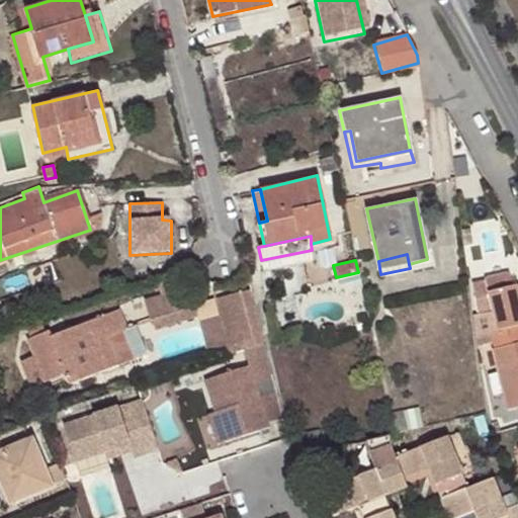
[(484,275),(487,287),(511,283),(508,270),(484,275)]
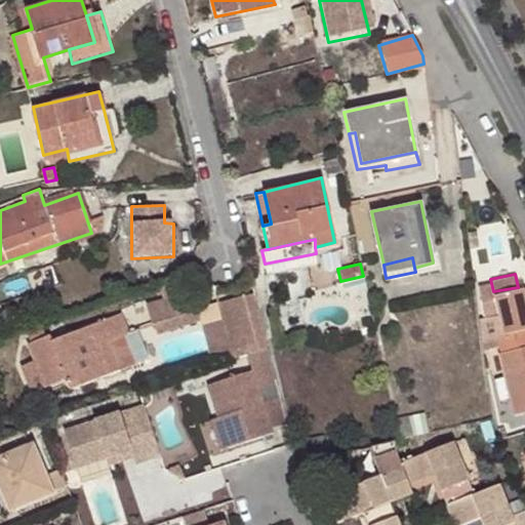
[(518,287),(493,291),(501,332),(524,327),(524,299),(522,287),(518,287)]
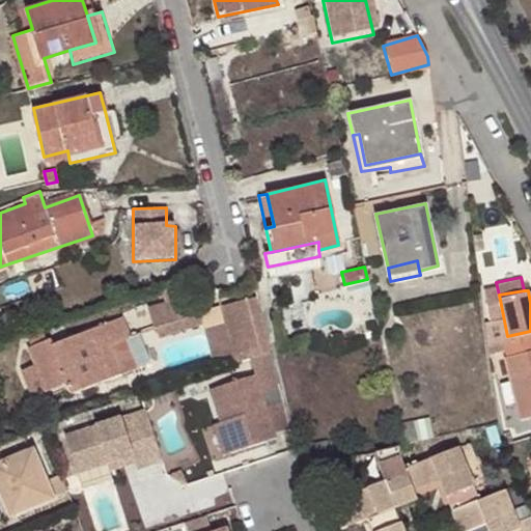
[(261,351),(236,357),(239,363),(252,359),(272,352),(261,307),(260,303),(250,306),(261,351)]
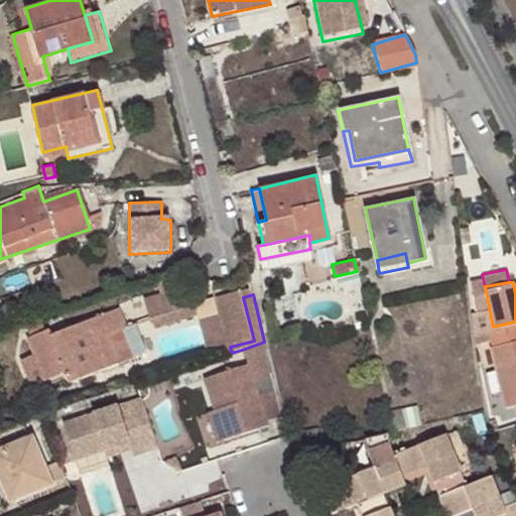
[(243,297),(219,302),(230,347),(254,341),(243,297)]
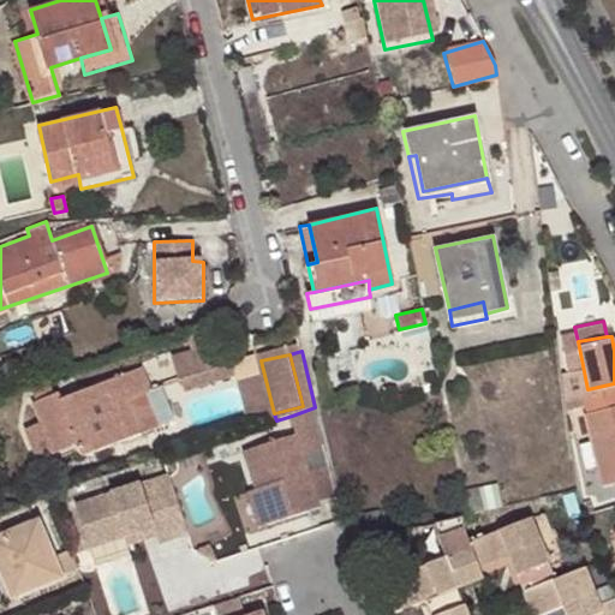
[(243,360),(191,372),(193,384),(245,372),(243,360)]
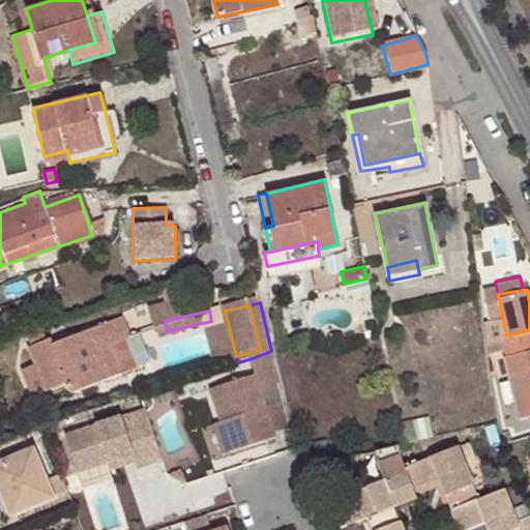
[(50,336),(28,346),(45,389),(66,381),(70,392),(109,377),(97,349),(110,343),(129,335),(122,316),(52,344),(50,336)]
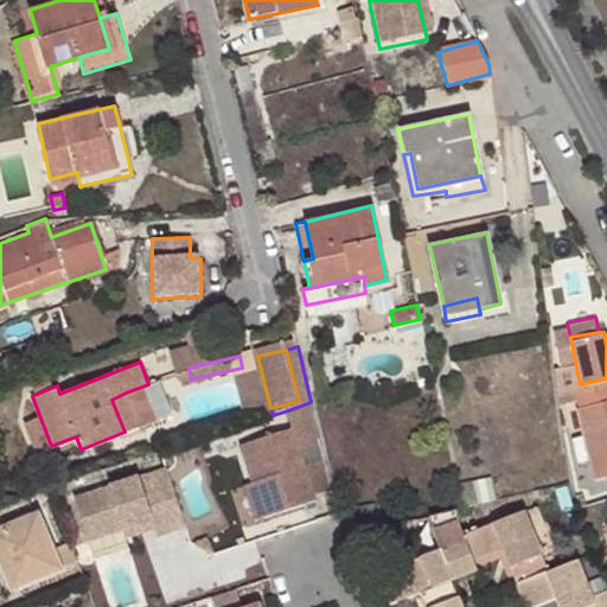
[(594,478),(606,474),(606,378),(580,384),(575,387),(579,403),(575,406),(594,478)]
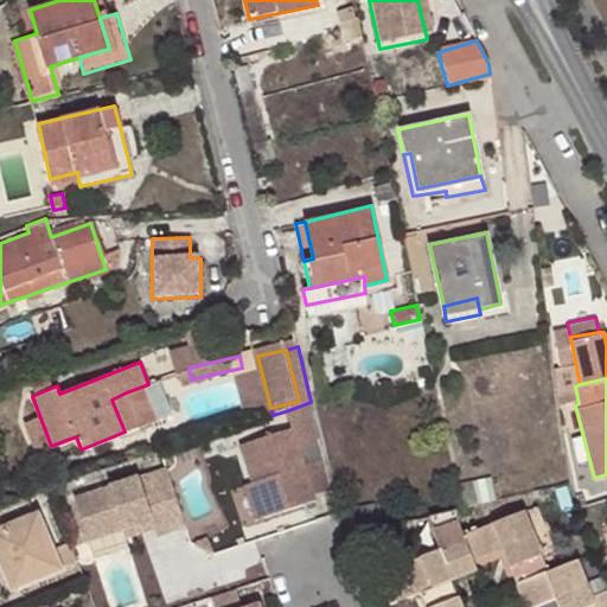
[(112,400),(125,432),(139,426),(126,393),(112,400)]
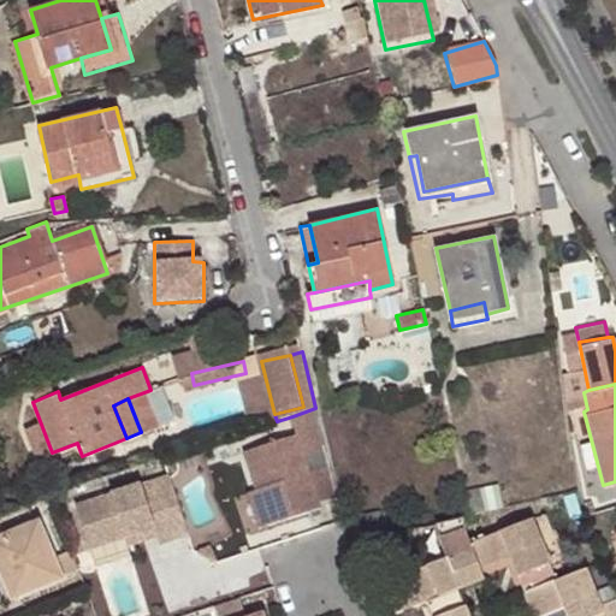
[(303,452),(324,445),(315,408),(292,416),(298,436),(246,452),(258,491),(268,526),(321,510),(314,487),(309,489),(308,481),(313,480),(303,452)]
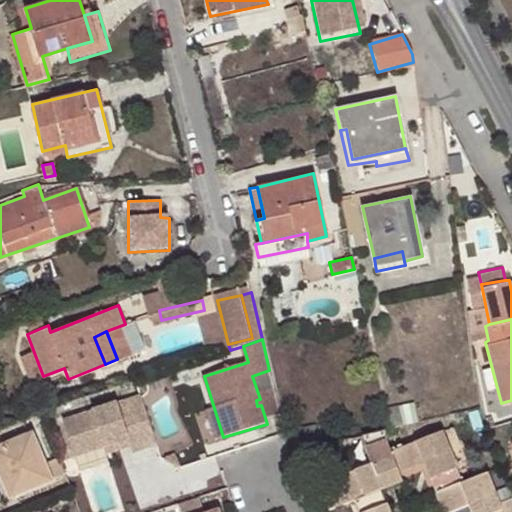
[(131,452),(156,444),(140,395),(62,419),(73,455),(103,445),(127,438),(129,445),(131,452)]
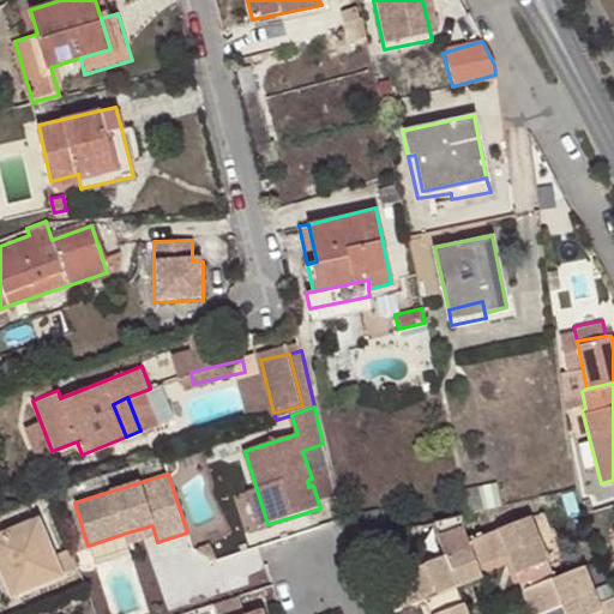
[(259,527),(268,524),(257,489),(248,492),(259,527)]
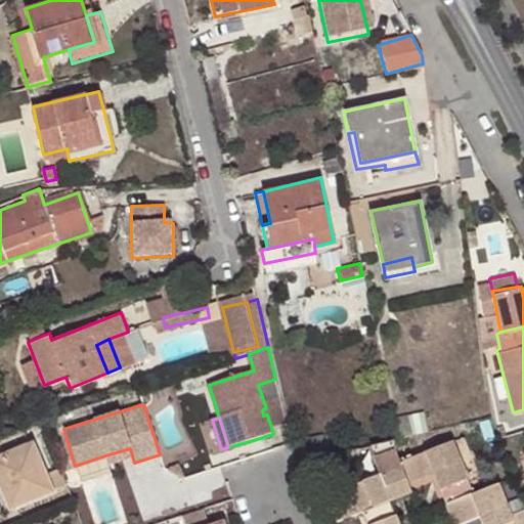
[(395,452),(392,438),(372,443),(375,460),(379,473),(349,485),(358,511),(362,510),(388,499),(398,495),(409,491),(406,483),(398,462),(395,452)]
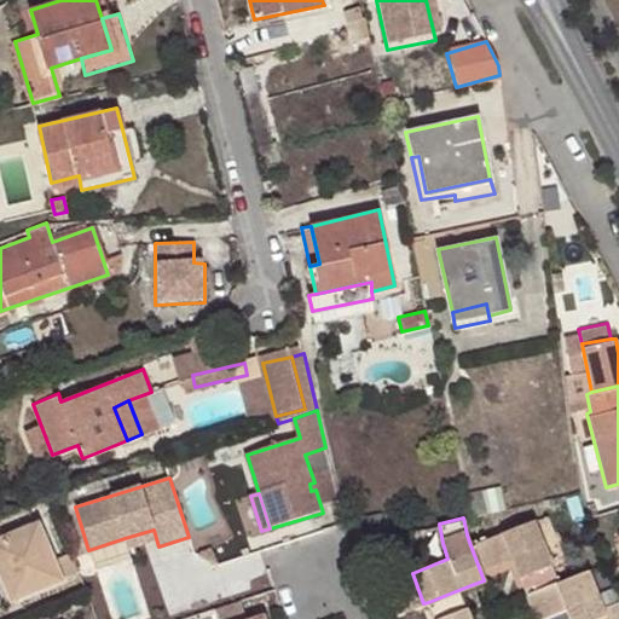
[(532,519),(470,545),(480,571),(514,559),(525,593),(556,582),(532,519)]
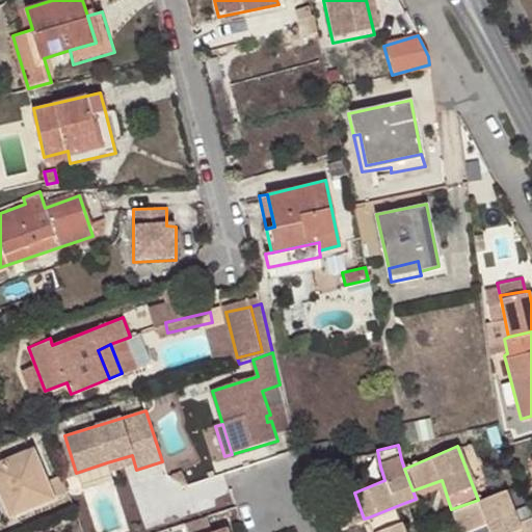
[(67,491),(60,477),(46,483),(32,450),(0,463),(0,487),(11,514),(67,491)]
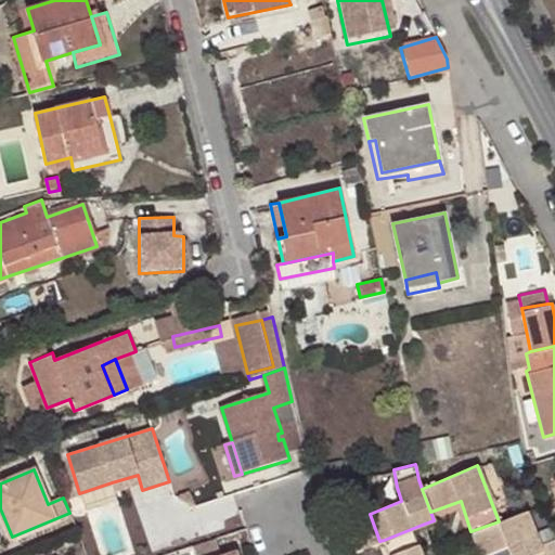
[(114,491),(140,482),(138,475),(112,482),(114,491)]
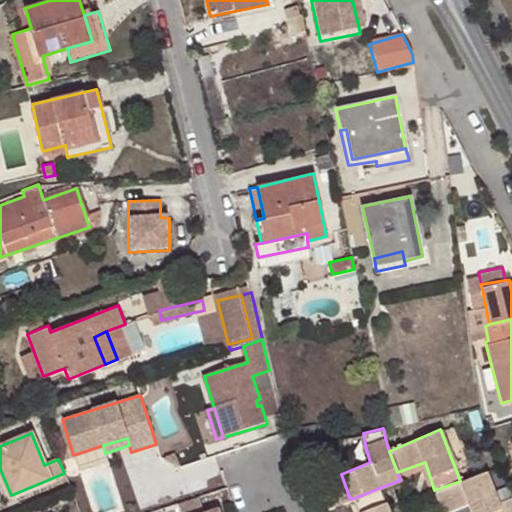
[(434,490),(442,511),(469,503),(472,511),(511,511),(511,498),(498,504),(487,471),(460,481),(434,490)]
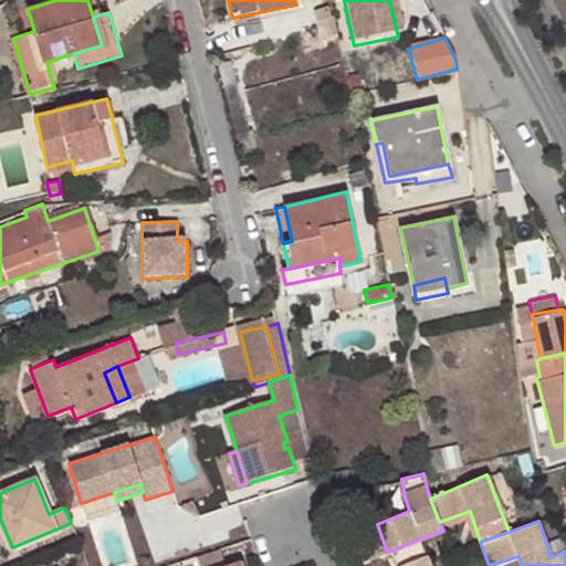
[(429,565),(419,540),(391,551),(397,565),(429,565)]
